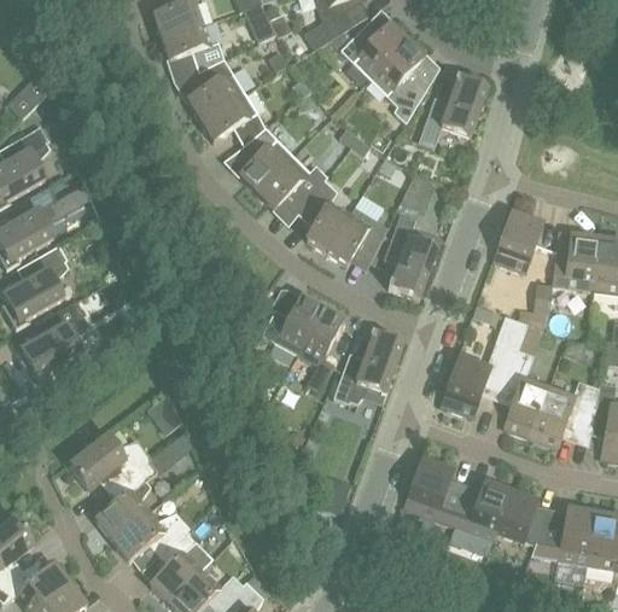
[(246,10),(261,4),(260,0),(244,0),(246,10)]
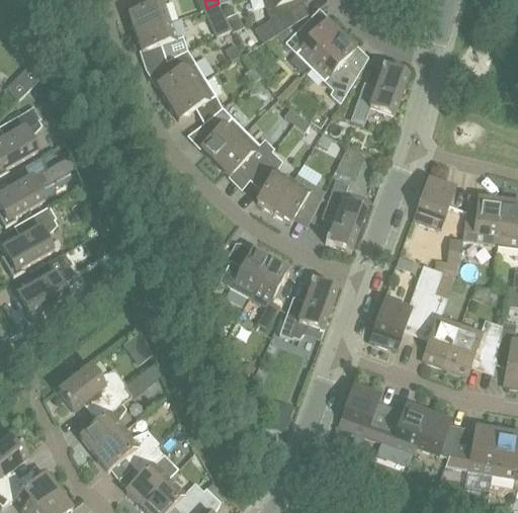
[(262,0),(270,19),(255,29),(263,43),(295,21),(288,10),(298,4),(297,0),(262,0)]
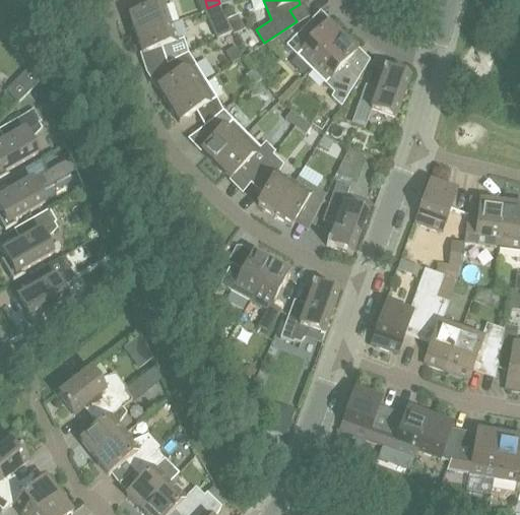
[(135,33),(171,20),(164,1),(129,13),(135,33)]
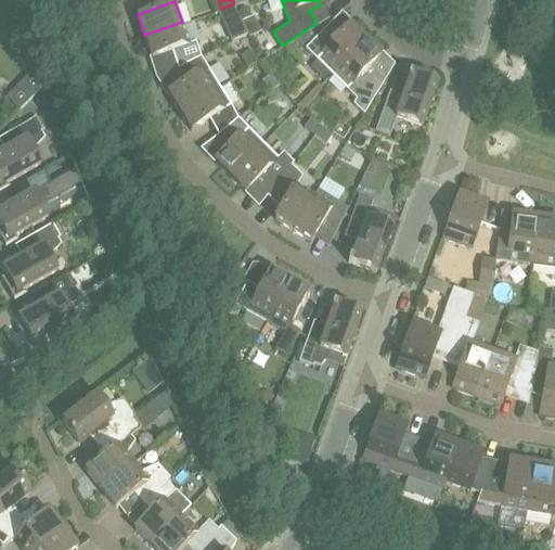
[(196,40),(189,42),(182,22),(144,35),(152,55),(171,48),(178,65),(201,53),(196,40)]
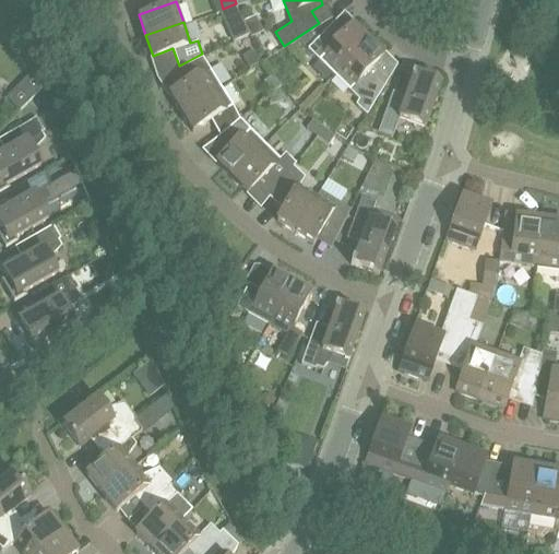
[(245,23),(229,30),(234,39),(249,32),(245,23)]
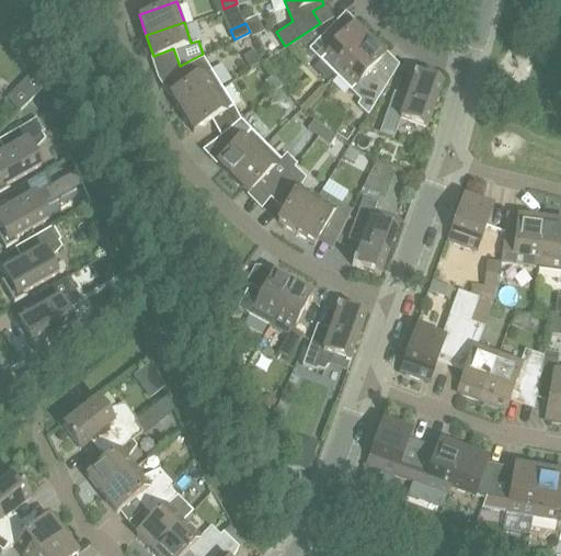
[(335,72),(369,38),(354,23),(339,38),(328,27),(309,46),(335,72)]
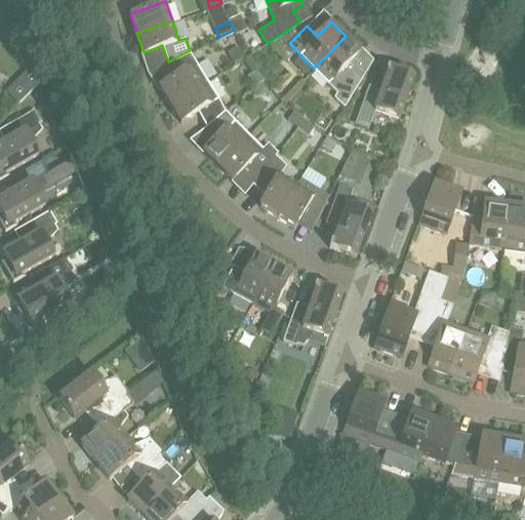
[(360,50),(346,36),(314,68),(336,90),(334,94),(345,105),(364,74),(350,61),(360,50)]
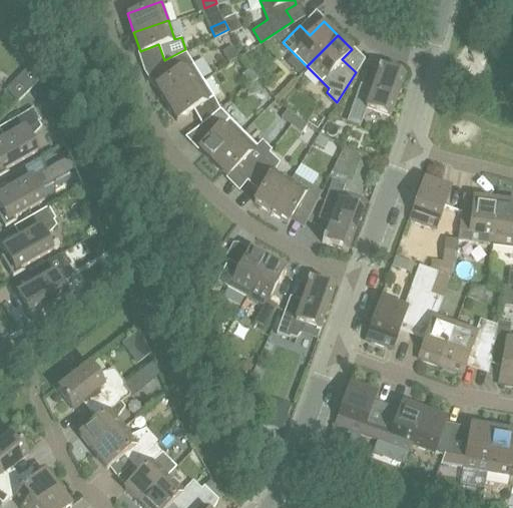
[(155,84),(166,101),(203,77),(185,49),(164,60),(172,73),(155,84)]
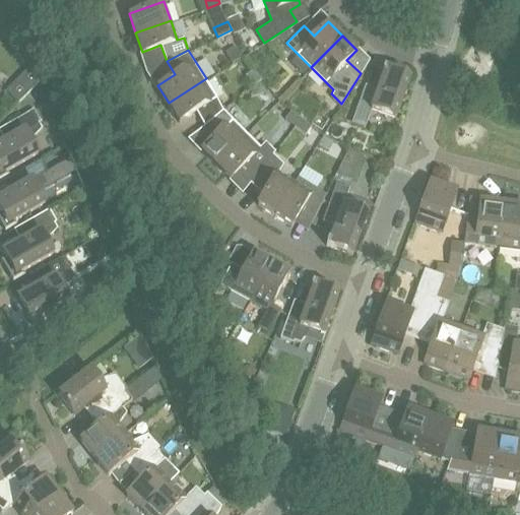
[(17,100),(43,75),(37,57),(6,88),(17,100)]
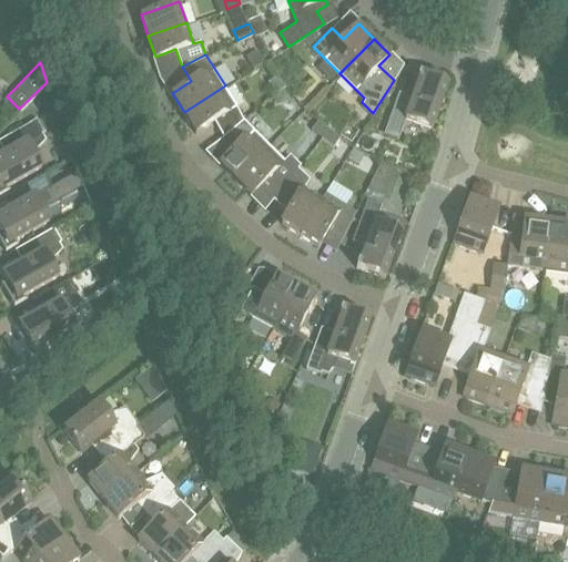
[(286,83),(276,72),(269,79),(277,91),(286,83)]
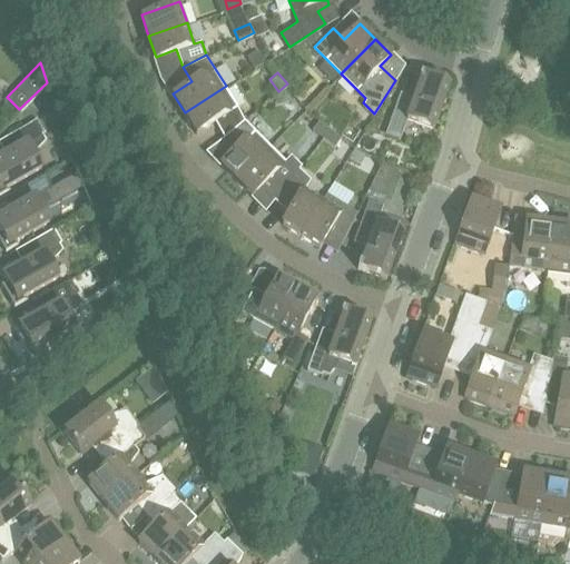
[(421,77),(414,95),(413,100),(399,96),(385,131),(400,137),(406,118),(433,127),(449,82),(420,72),(419,76),(421,77)]
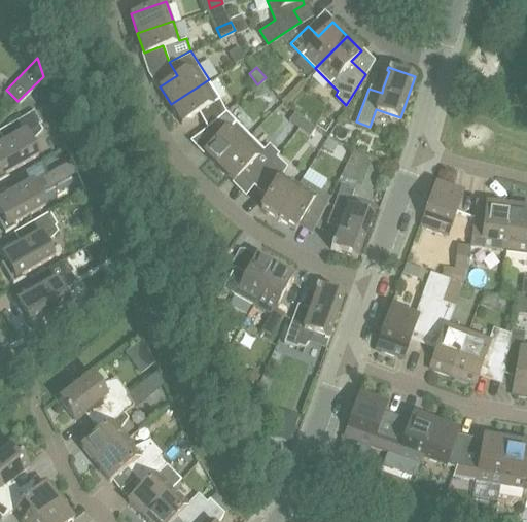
[(181,120),(219,97),(209,79),(171,104),(181,120)]
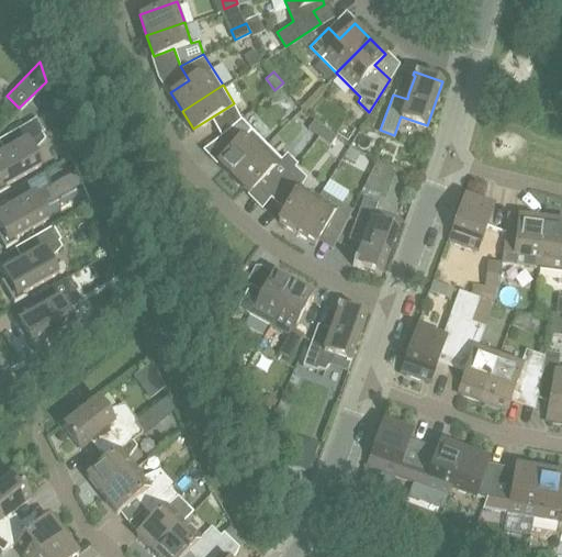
[(36,115),(3,134),(11,147),(0,153),(0,190),(13,182),(11,180),(41,163),(33,149),(45,136),(42,130),(44,129),(36,115)]
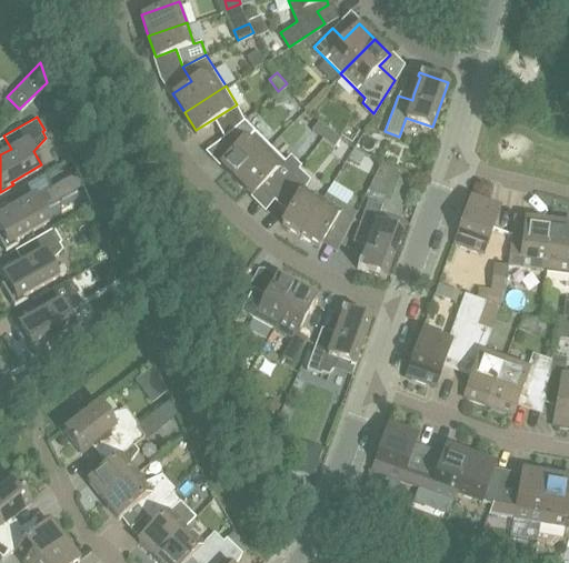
[(229,153),(220,162),(236,178),(270,143),(243,118),(217,141),(229,153)]
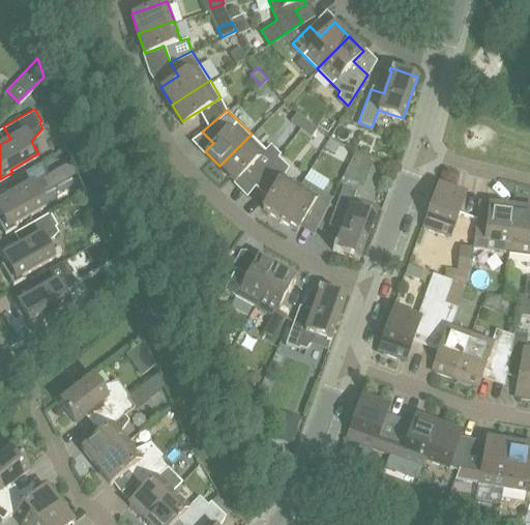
[(307,118),(300,126),(311,135),(318,126),(307,118)]
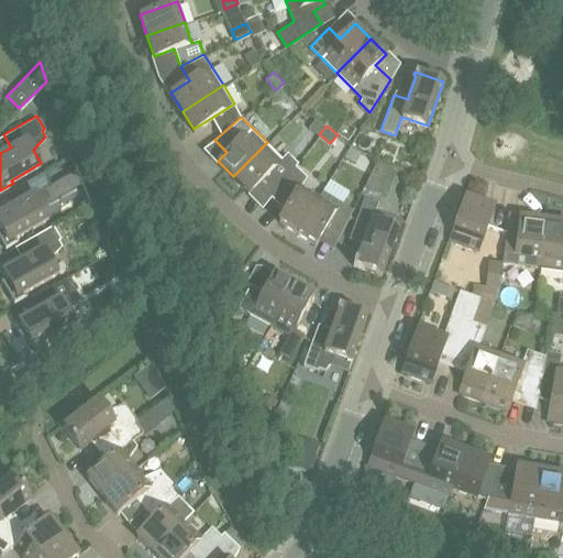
[(233,176),(249,192),(257,184),(271,197),(298,162),(287,151),(282,157),(267,142),(233,176)]
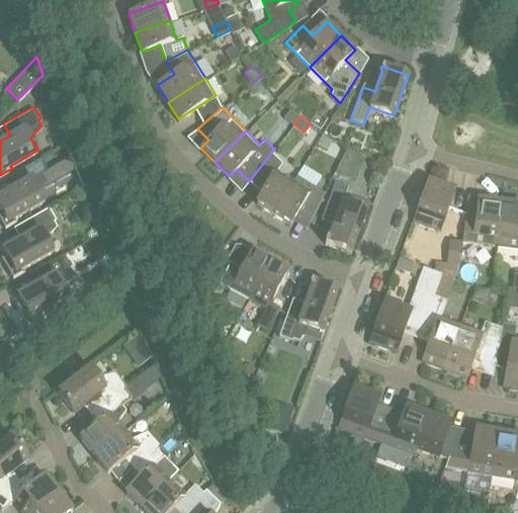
[(332,139),(322,134),(317,144),(327,149),(332,139)]
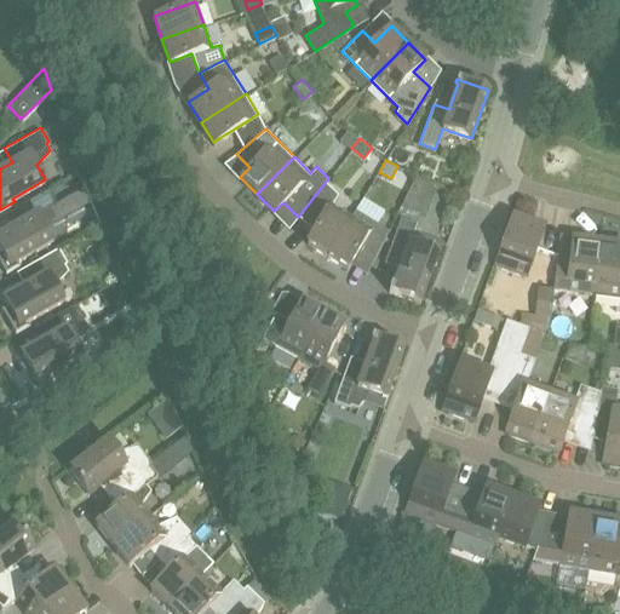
[(49,187),(12,207),(21,222),(0,233),(0,260),(6,271),(23,260),(21,257),(53,239),(44,221),(53,214),(49,206),(58,201),(49,187)]
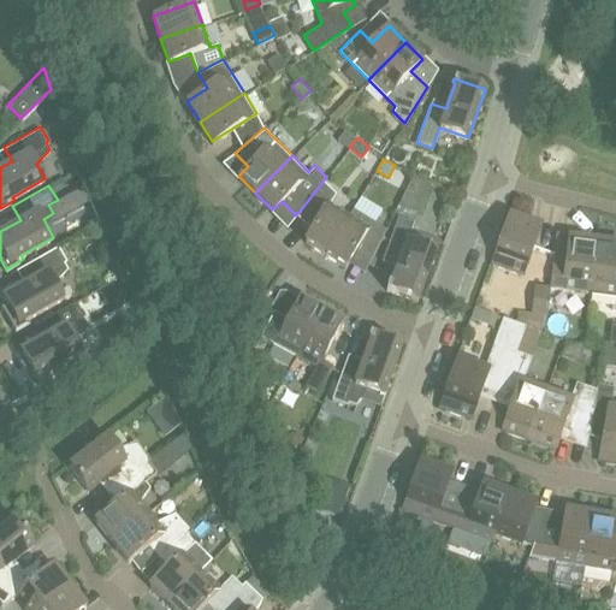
[(304,240),(325,252),(349,214),(329,201),(304,240)]
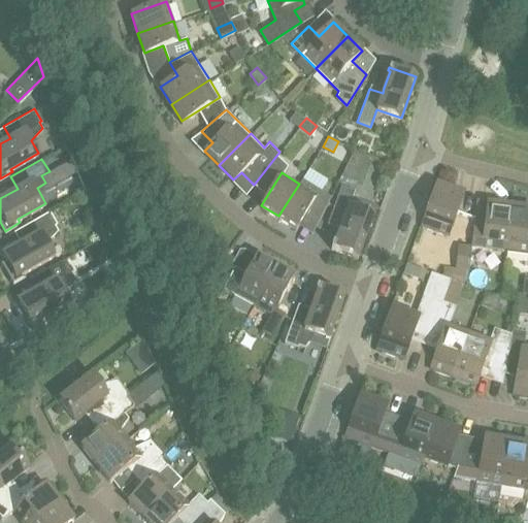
[(302,178),(299,184),(278,216),(296,226),(303,215),(317,223),(329,195),(302,178)]
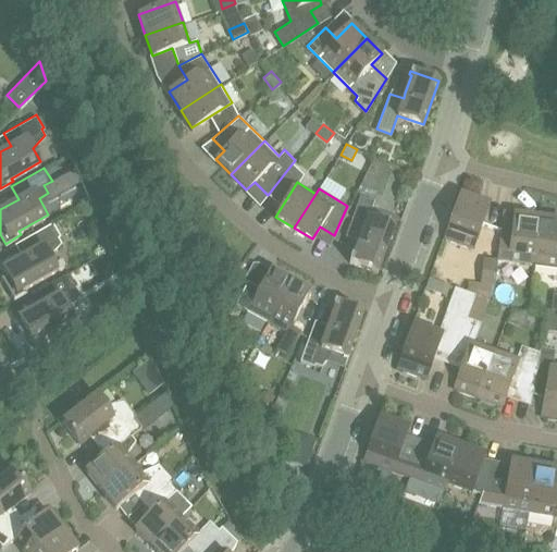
[(378,270),(393,227),(398,213),(372,204),(374,198),(360,194),(347,229),(361,234),(353,257),(350,256),(349,260),(378,270)]
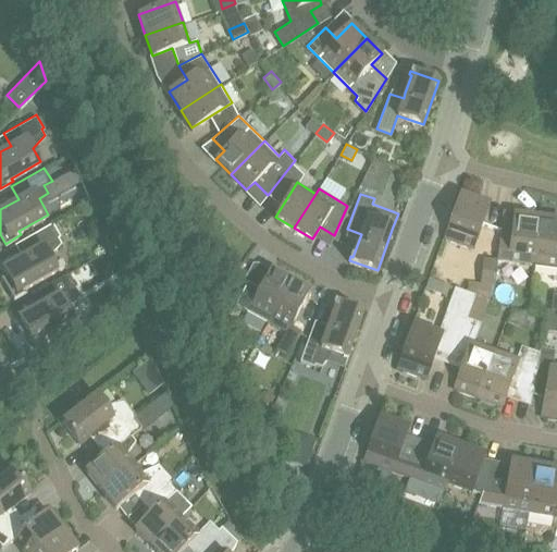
[(446,236),(472,246),(487,203),(461,194),(446,236)]
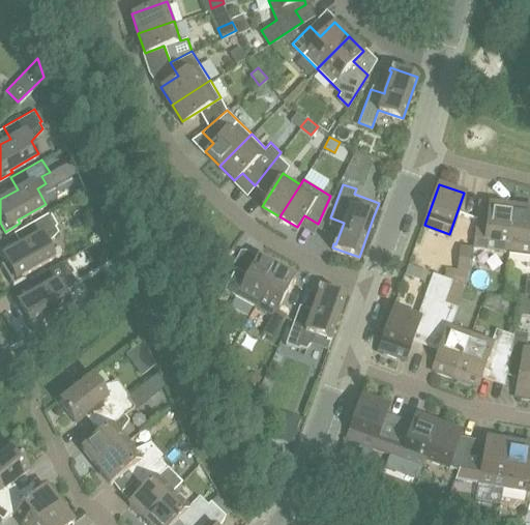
[(489,217),(476,216),(473,244),(506,250),(512,206),(490,203),(489,217)]
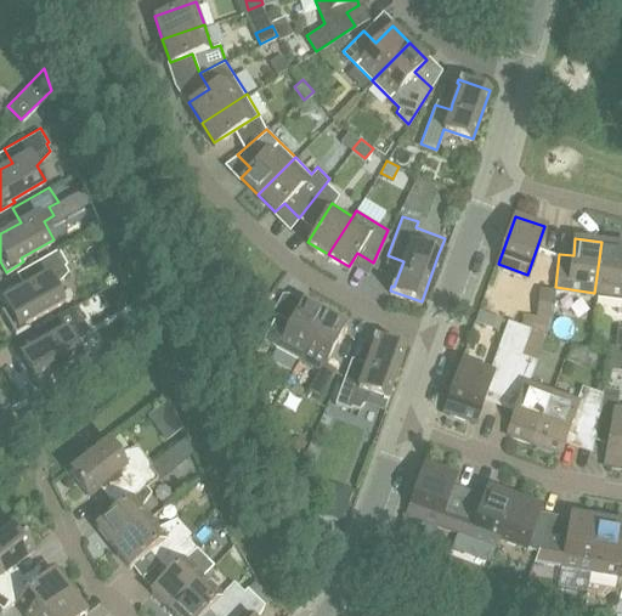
[(621,243),(601,242),(594,293),(621,295),(621,243)]
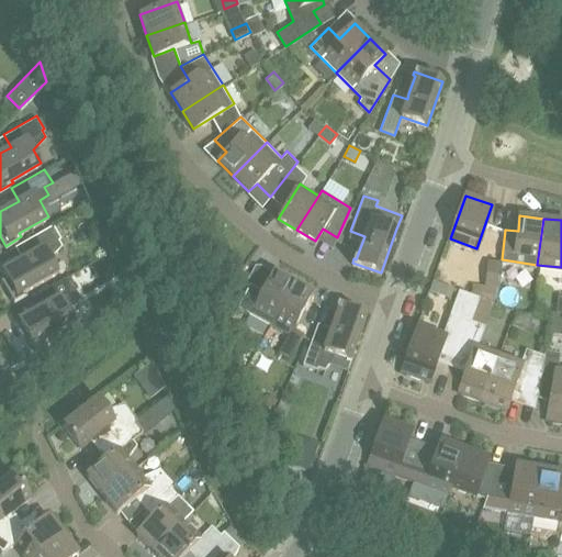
[(3,270),(0,271),(0,276),(14,300),(30,291),(27,288),(57,270),(49,257),(62,244),(58,237),(60,236),(53,223),(20,242),(27,255),(2,269),(3,270)]
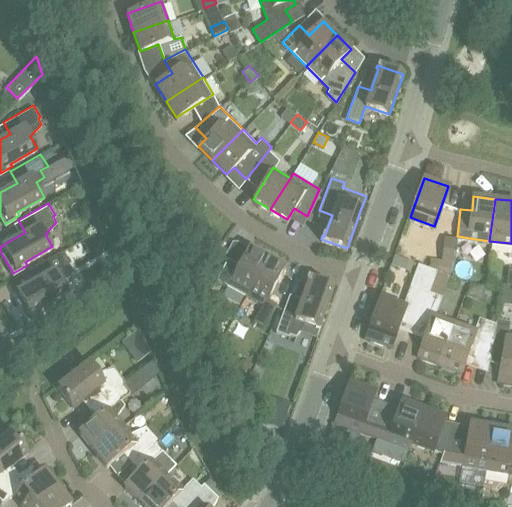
[(444,240),(441,258),(440,267),(453,268),(456,251),(457,241),(444,240)]
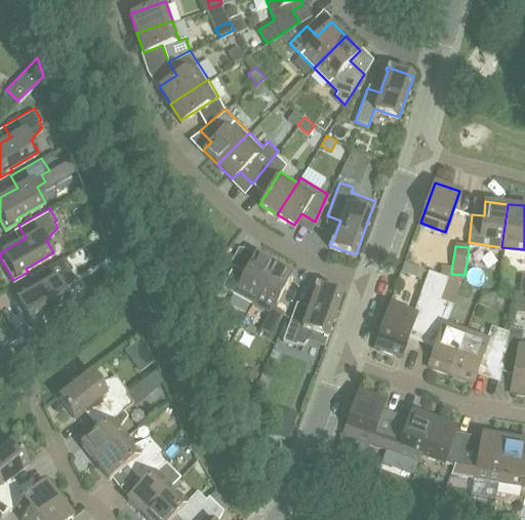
[(221,285),(252,302),(274,263),(255,252),(246,271),(234,264),(221,285)]
